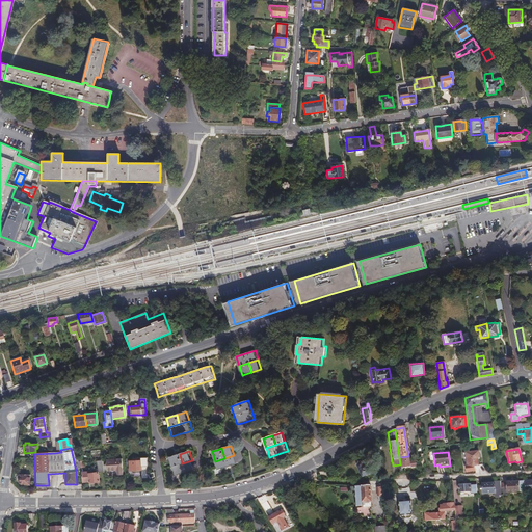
[(466,467),(464,467),(466,472),(474,471),(473,466),(476,466),(476,459),(478,458),(477,452),(464,453),(466,467)]
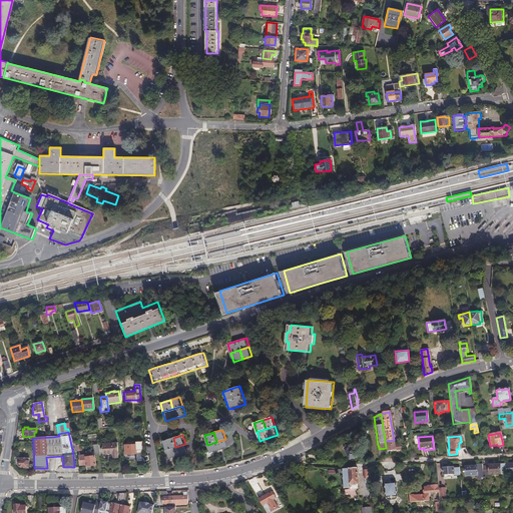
[(168,439),(163,441),(166,450),(175,447),(173,438),(168,439)]
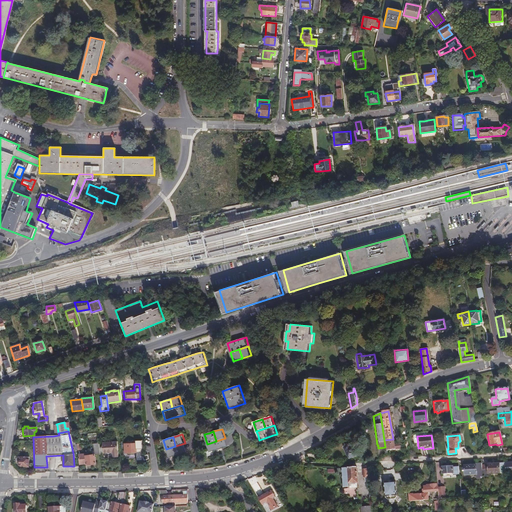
[(216,441),(207,444),(209,452),(218,449),(227,447),(226,442),(225,438),(216,441)]
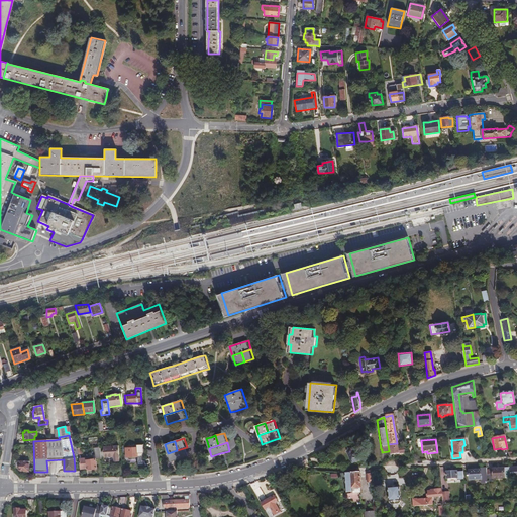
[(389,451),(390,455),(398,454),(397,443),(388,444),(389,451)]
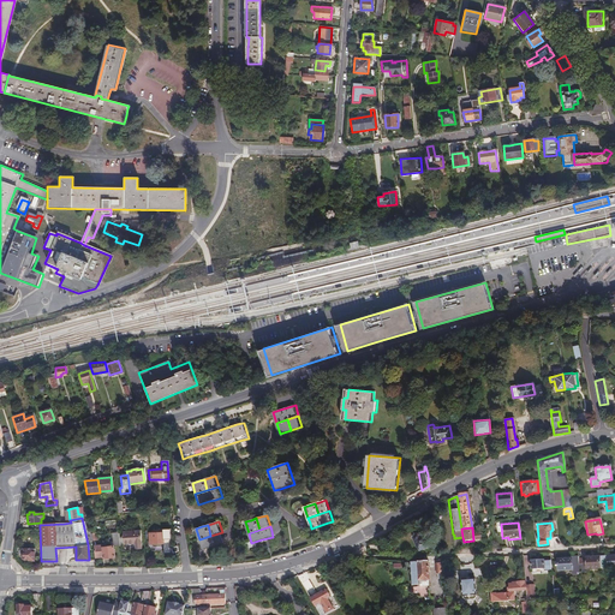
[(163,539),(167,539),(167,530),(163,530),(163,532),(153,533),(153,544),(163,544),(163,539)]
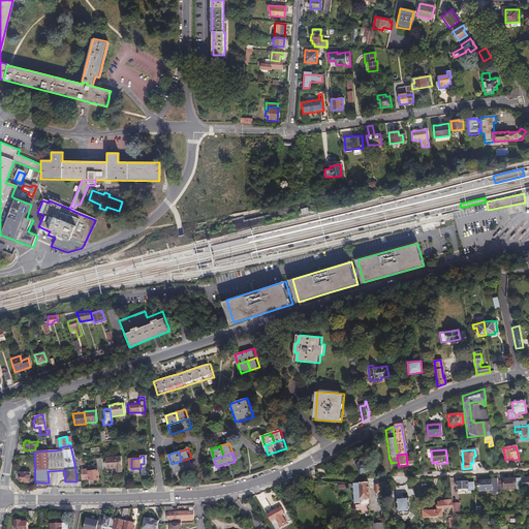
[(121,472),(121,457),(105,458),(106,468),(116,468),(117,472),(121,472)]
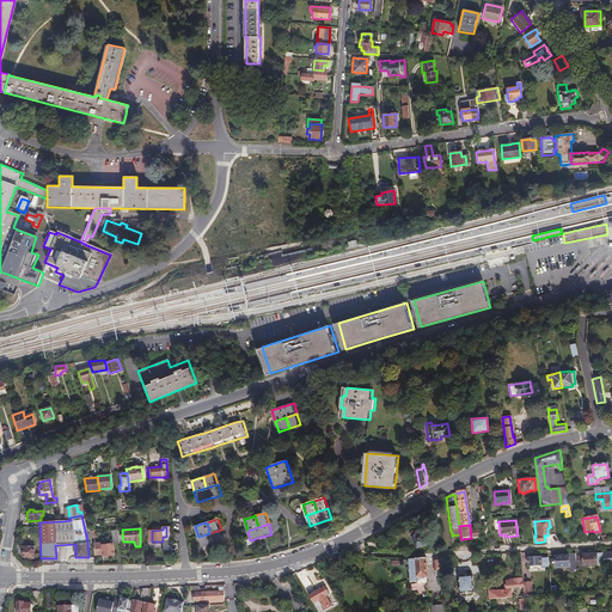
[(209,533),(199,537),(201,548),(210,545),(224,540),(222,536),(221,530),(209,533)]
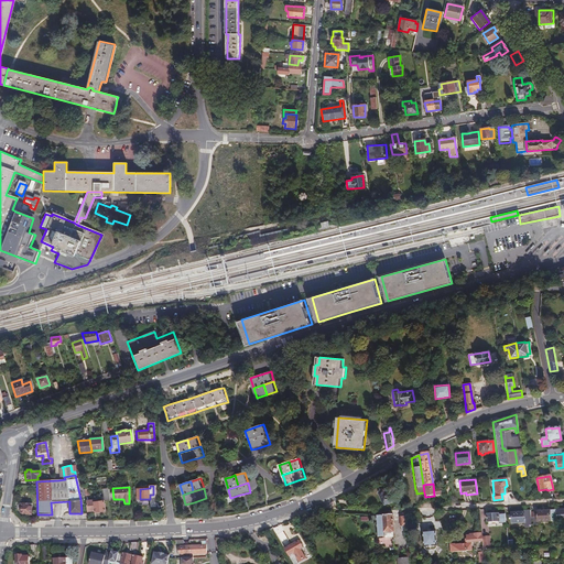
[(383,494),(382,491),(382,490),(378,492),(377,495),(378,495),(381,502),(382,506),(394,502),(393,498),(389,499),(388,496),(389,496),(388,491),(383,494)]
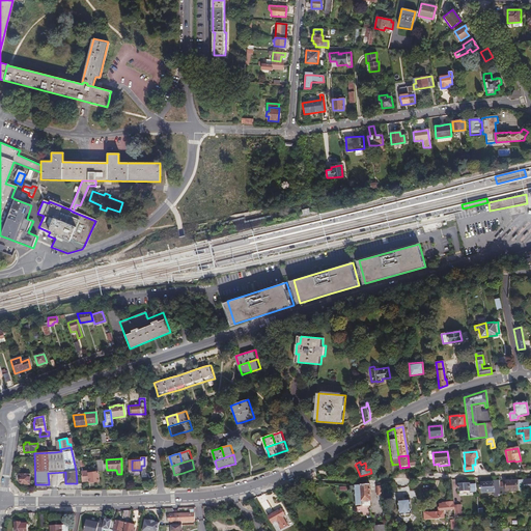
[(100,481),(98,471),(88,473),(90,482),(100,481)]
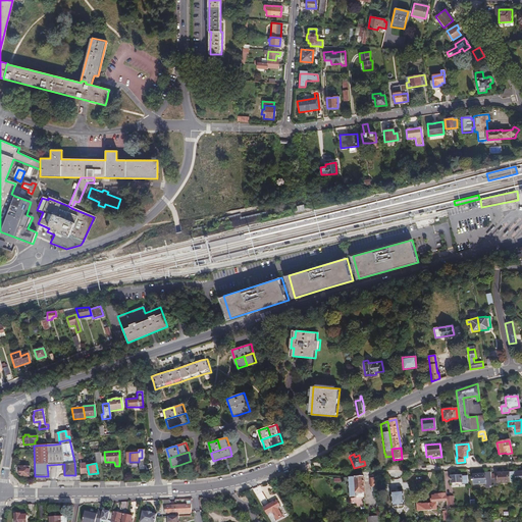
[(29,476),(29,466),(18,466),(18,474),(21,476),(29,476)]
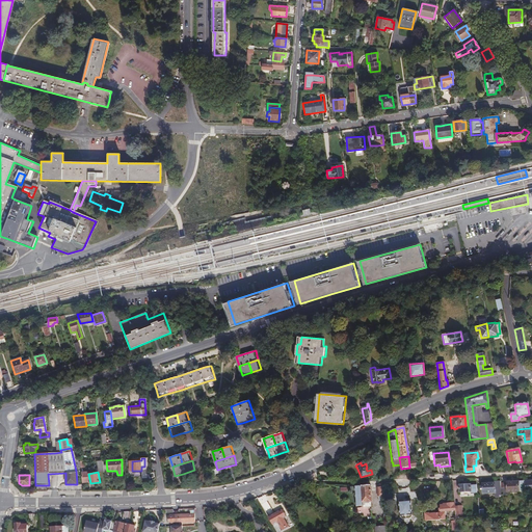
[(506,484),(500,484),(500,493),(524,491),(524,490),(524,481),(517,481),(516,483),(506,483),(506,484)]
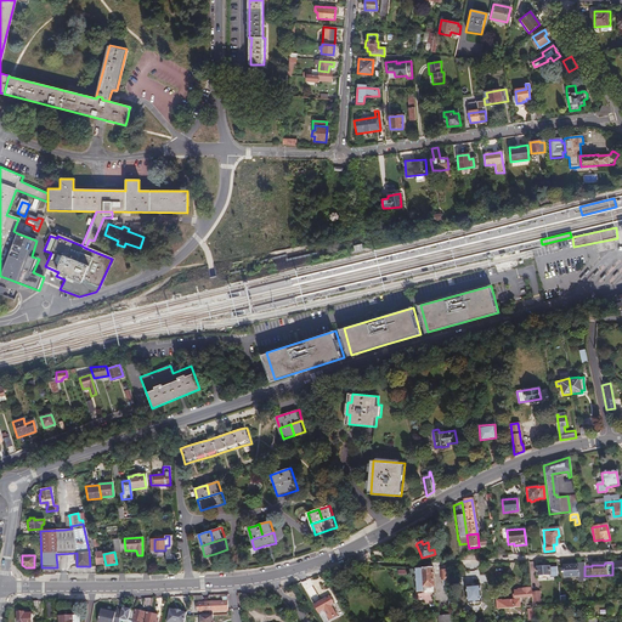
[(584,566),(584,564),(576,564),(576,566),(564,567),(564,577),(577,577),(577,581),(584,580),(584,576),(584,566)]
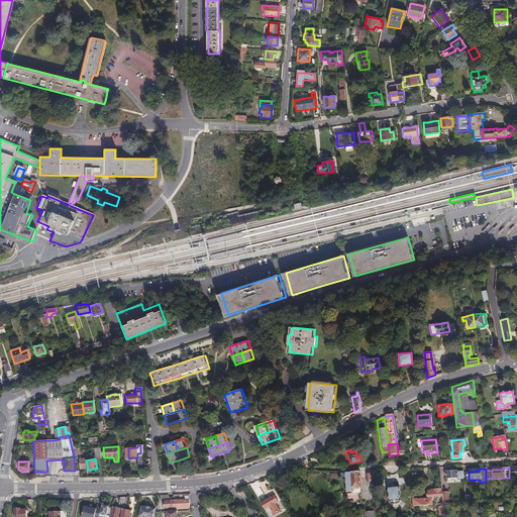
[(358,473),(345,474),(338,475),(339,480),(344,480),(345,493),(351,493),(351,492),(353,492),(353,489),(358,489),(359,489),(358,473)]
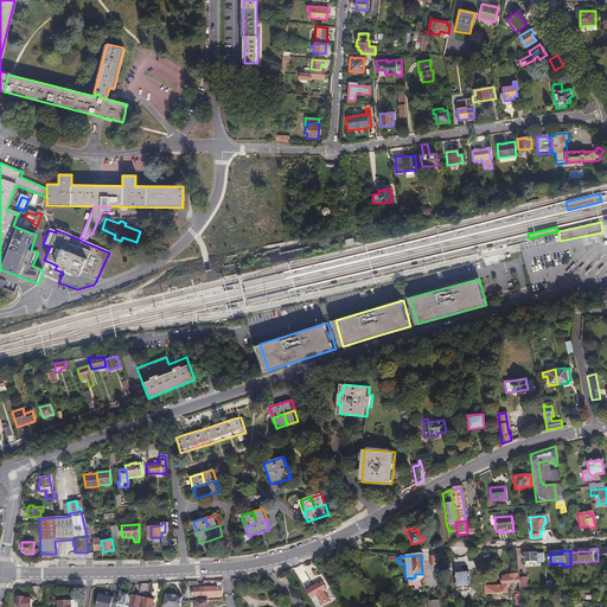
[(470,572),(457,573),(458,590),(460,593),(470,592),(471,589),(470,572)]
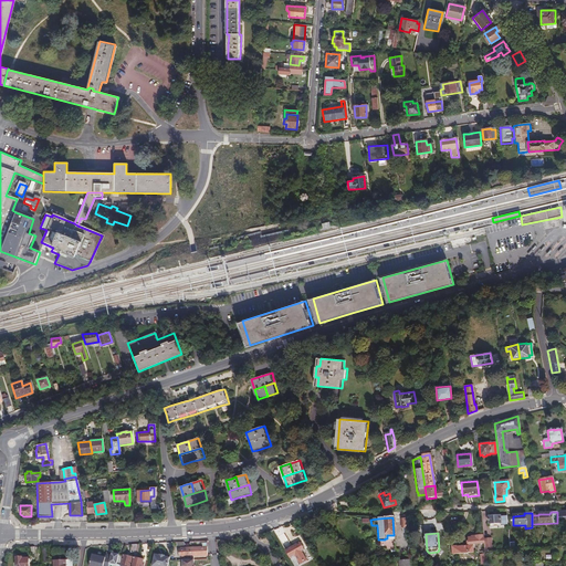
[(452,548),(452,556),(472,554),(472,549),(474,549),(474,545),(483,544),(482,538),(482,536),(471,537),(471,538),(468,538),(468,543),(467,543),(467,547),(456,548),(456,547),(452,548)]
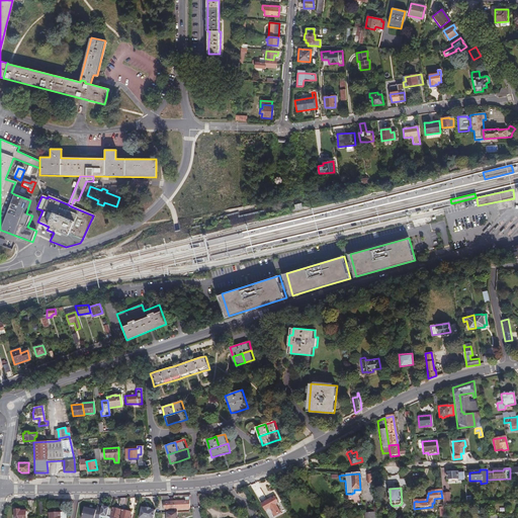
[(451,503),(449,492),(441,493),(442,504),(451,503)]
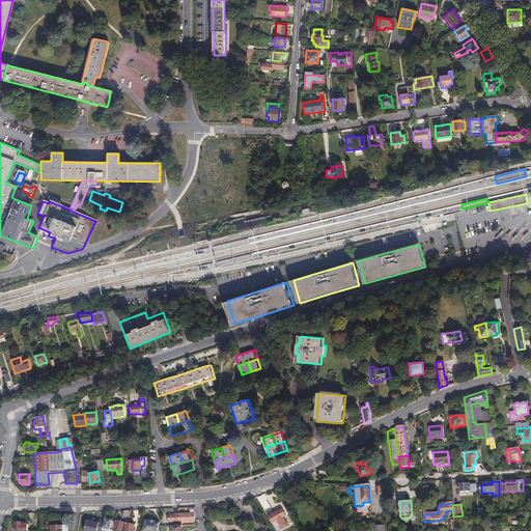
[(282,528),(286,526),(281,518),(284,516),(280,509),(272,513),(266,516),(272,526),(276,523),(279,528),(281,528),(282,528)]
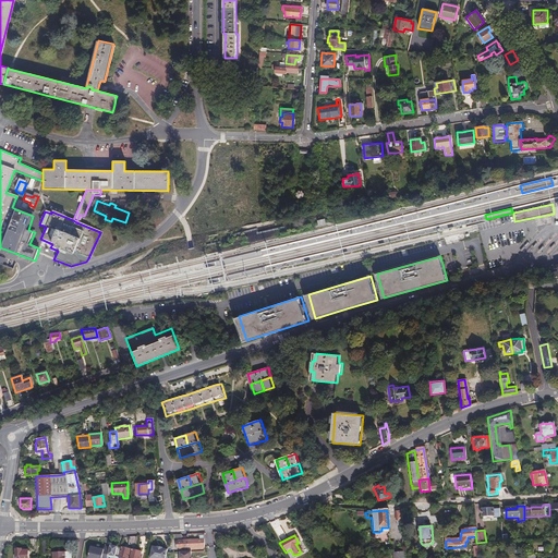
[(136,550),(138,537),(134,537),(132,546),(129,557),(141,557),(140,557),(141,553),(136,550)]
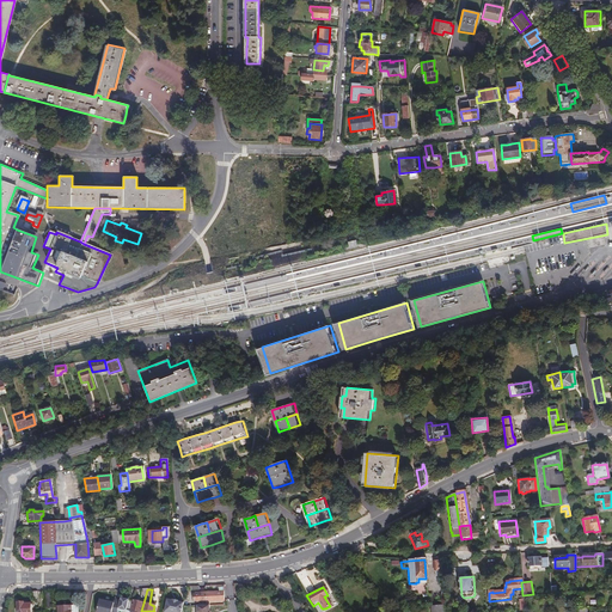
[(196,603),(196,606),(209,605),(208,601),(222,600),(222,592),(194,593),(195,603),(196,603)]
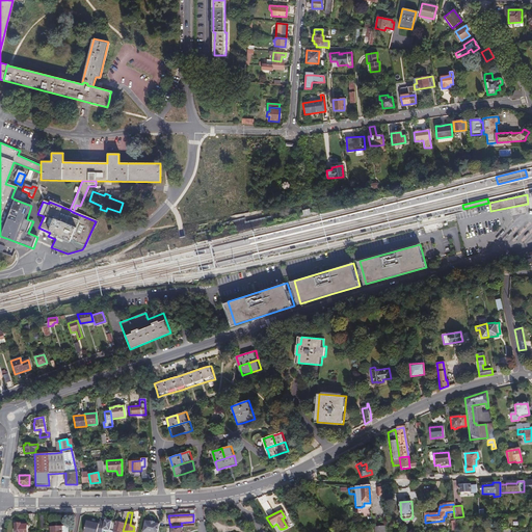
[(113,531),(114,524),(104,521),(102,530),(108,531),(113,531)]
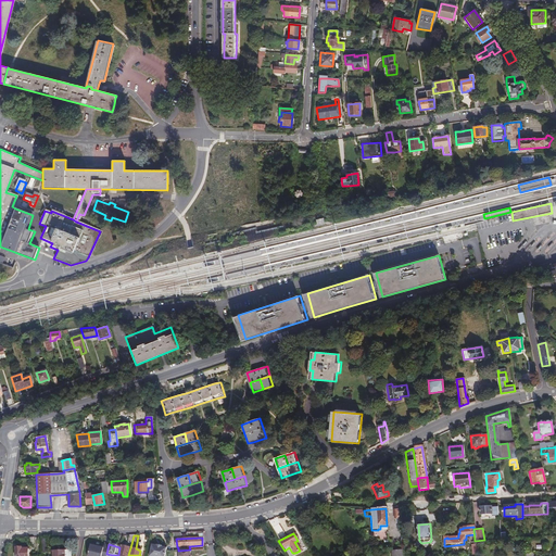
[(86,555),(104,555),(108,546),(102,545),(102,548),(89,545),(86,555)]
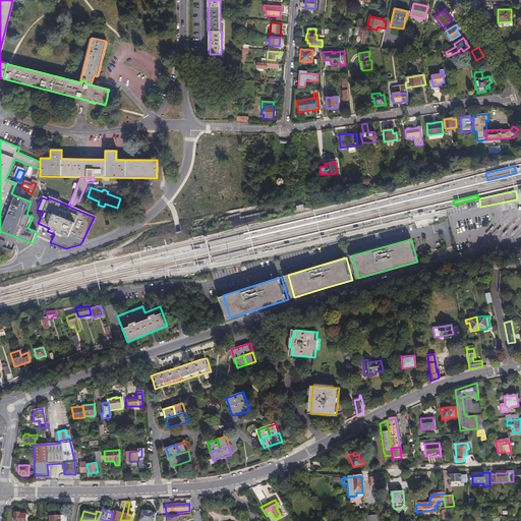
[(119,520),(121,513),(113,511),(112,513),(111,520),(110,520),(119,520)]
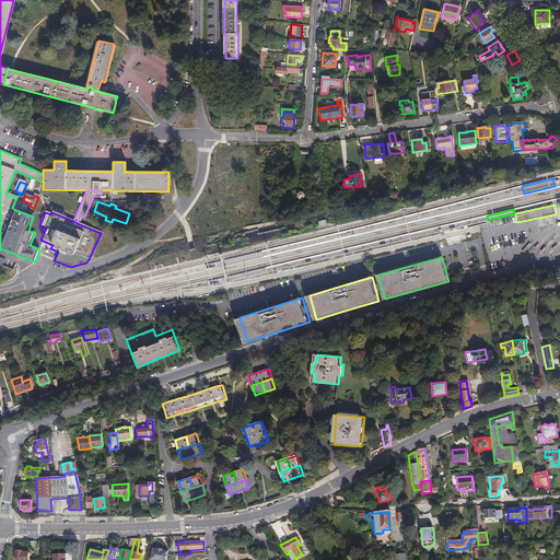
[(165,559),(167,552),(162,551),(163,550),(158,549),(158,550),(152,549),(149,559),(165,559)]
